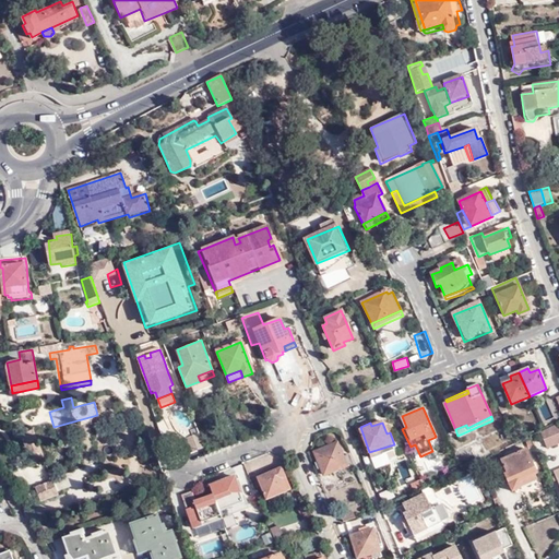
[(558,430),(557,425),(540,432),(548,449),(558,443),(558,430)]
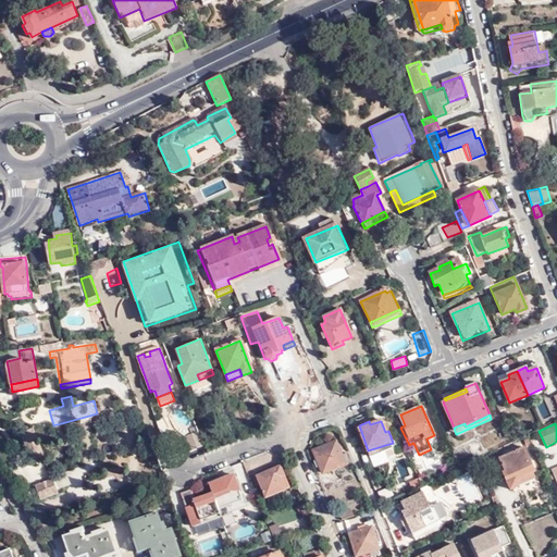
[(36,426),(23,430),(31,465),(45,461),(36,426)]
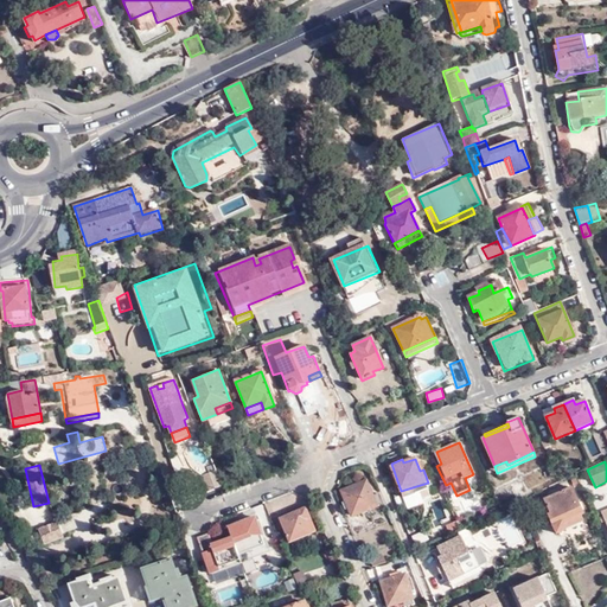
[(206,492),(221,487),(216,472),(202,477),(206,492)]
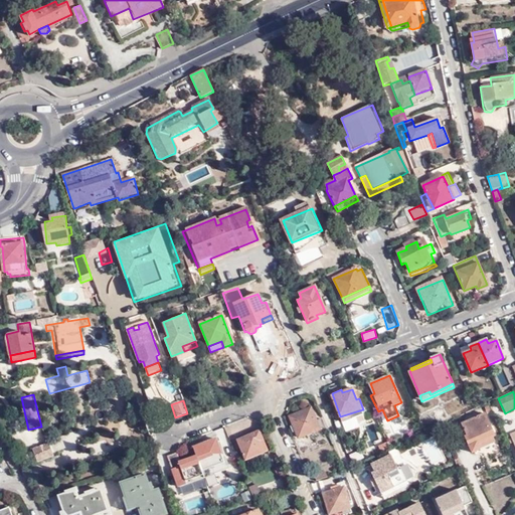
[(291,416),(294,424),(296,431),(298,436),(318,427),(318,426),(322,424),(320,419),(316,420),(310,408),(291,416)]
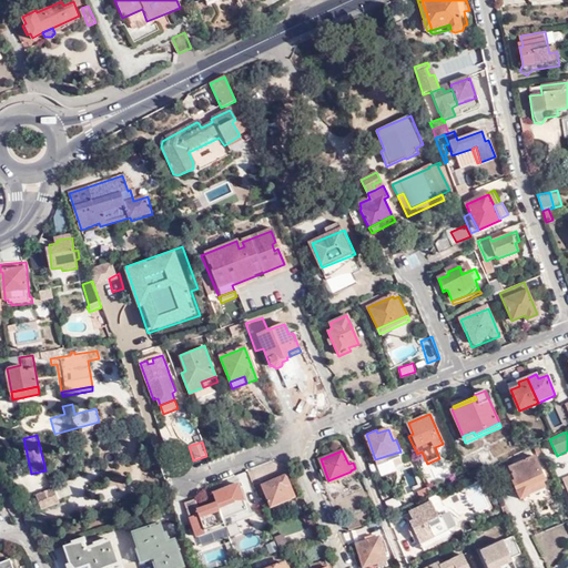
[(401,452),(375,459),(377,466),(399,458),(398,456),(402,455),(401,452)]
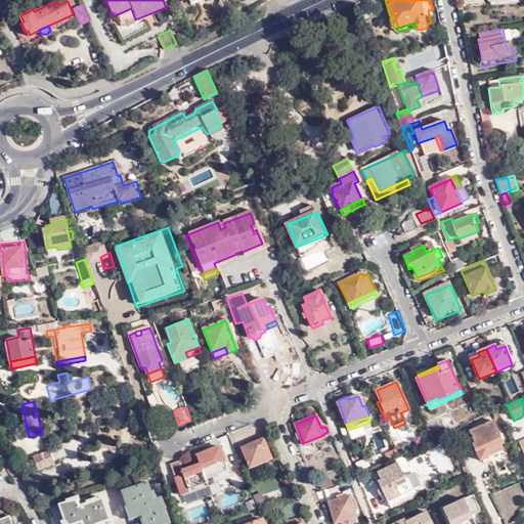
[(489,457),(488,456),(486,451),(501,445),(504,443),(494,421),(469,432),(481,461),(489,457)]
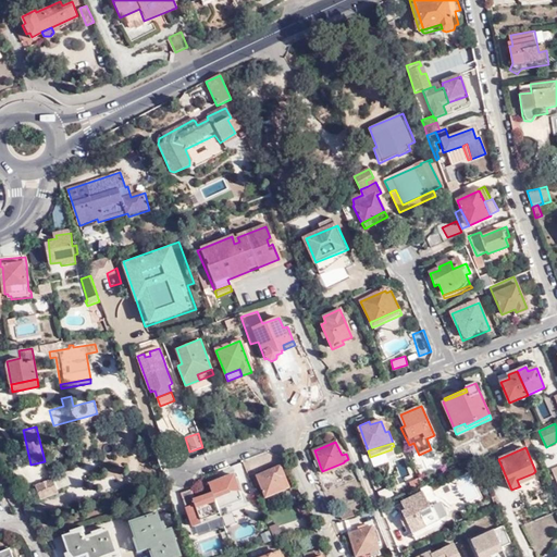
[(281,467),(257,477),(265,498),(286,491),(283,483),(286,481),(281,467)]
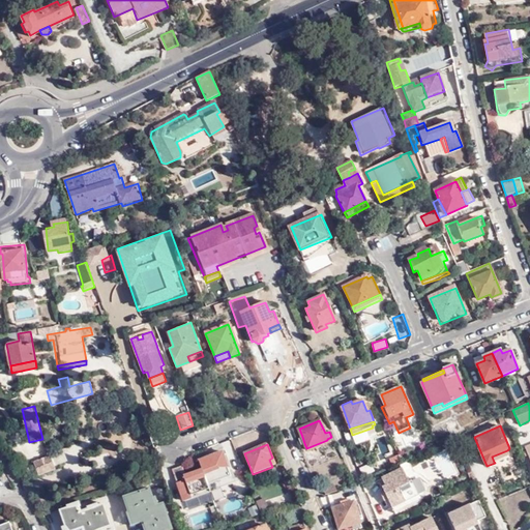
[(507,450),(492,457),(494,462),(508,454),(507,450)]
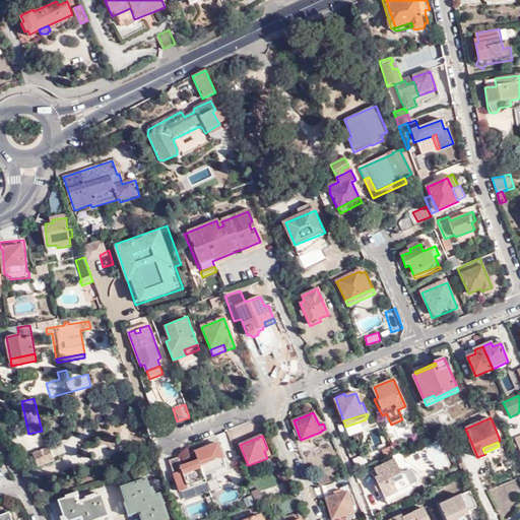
[(179,461),(171,464),(176,479),(184,477),(188,489),(206,481),(206,480),(220,474),(219,472),(228,469),(219,445),(195,454),(199,466),(183,472),(179,461)]
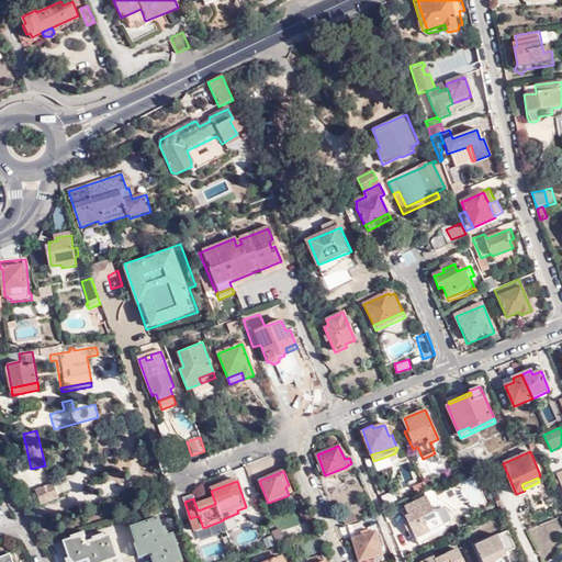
[(69,482),(56,487),(59,495),(72,490),(69,482)]
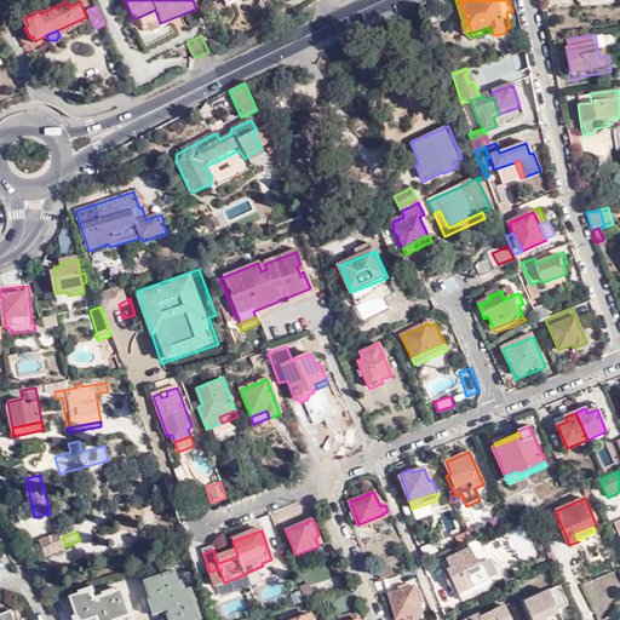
[(58,554),(68,550),(65,546),(62,538),(62,535),(52,540),(58,554)]
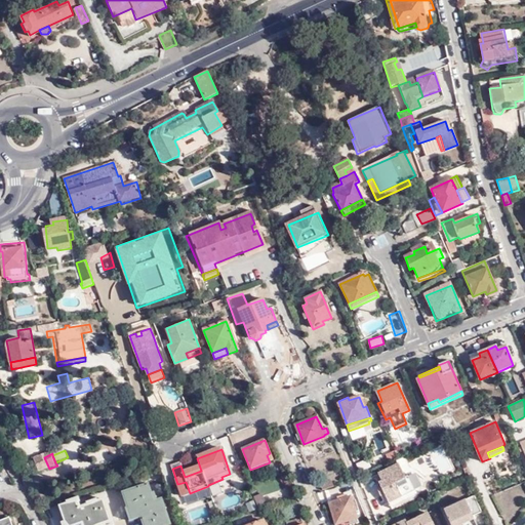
[(411,494),(402,476),(409,472),(403,459),(379,471),(381,474),(379,475),(382,483),(380,485),(381,488),(378,489),(388,507),(390,506),(411,494)]
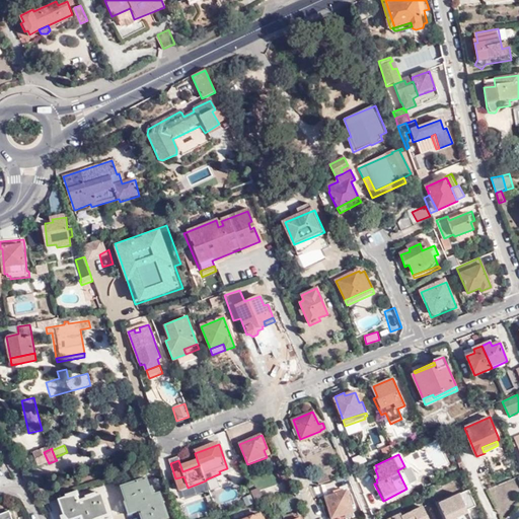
[(406,489),(385,500),(387,505),(416,491),(404,466),(397,470),(406,489)]
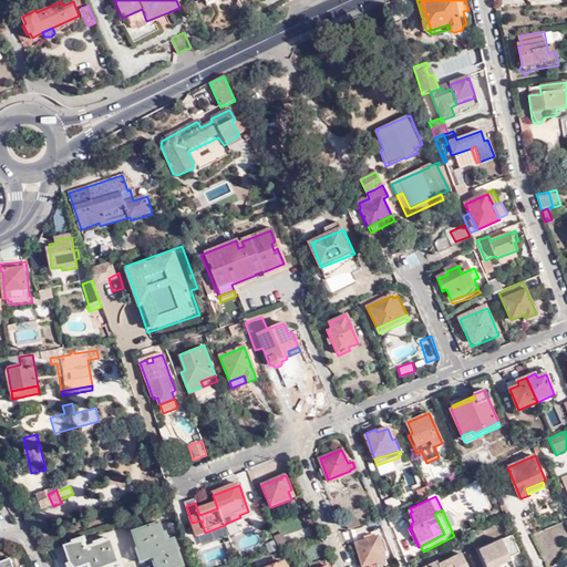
[(348,524),(349,531),(362,527),(360,519),(348,524)]
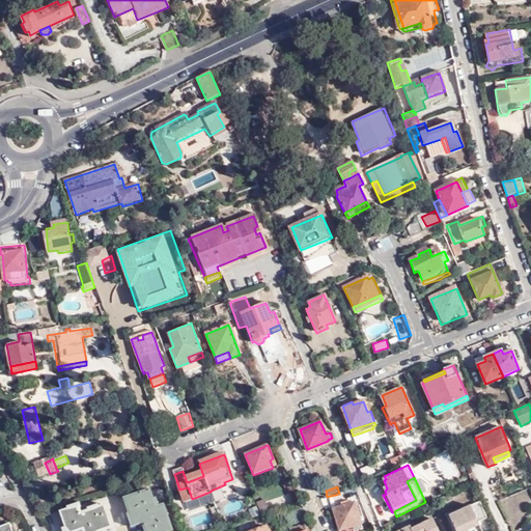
[(142,522),(143,526),(145,530),(172,530),(164,505),(161,507),(157,508),(155,501),(150,491),(124,500),(133,524),(142,522)]
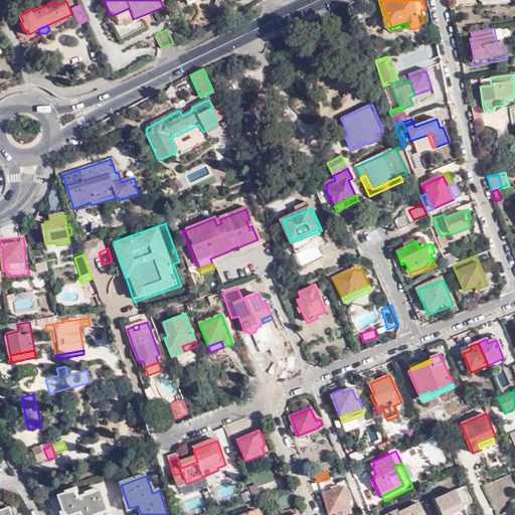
[(252,497),(261,494),(256,483),(248,486),(252,497)]
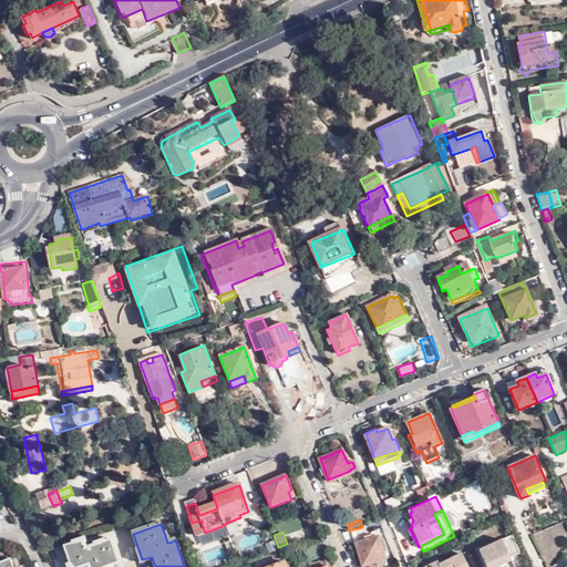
[(502,534),(495,537),(501,548),(507,545),(502,534)]
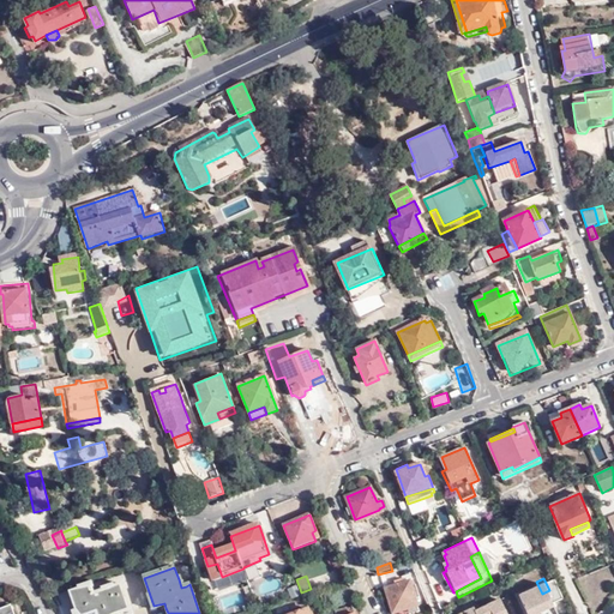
[(398,585),(385,589),(392,613),(393,613),(422,605),(415,585),(411,587),(410,582),(404,584),(403,581),(398,582),(398,585)]
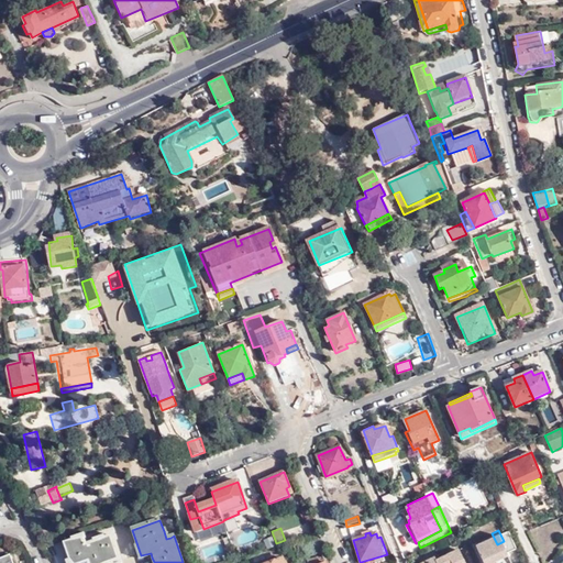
[(120,562),(121,562),(111,538),(91,544),(92,547),(88,548),(84,537),(66,543),(73,562),(120,562)]
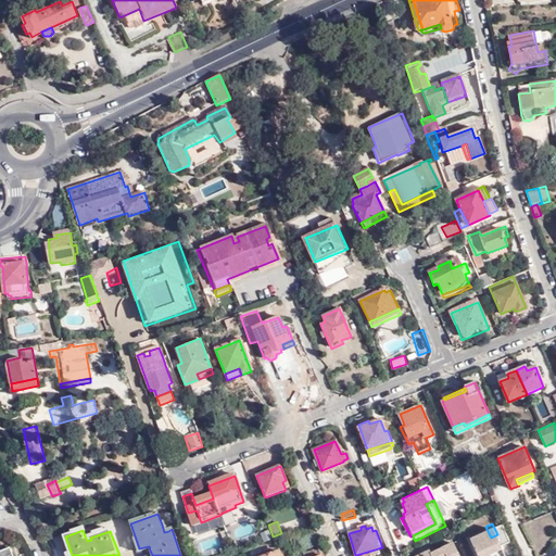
[(269,530),(260,531),(262,540),(270,539),(269,530)]
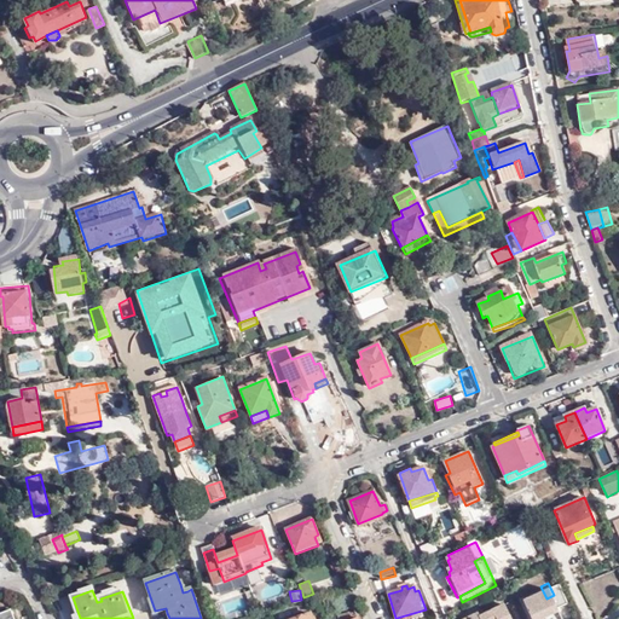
[(236,595),(217,602),(220,613),(239,606),(236,595)]
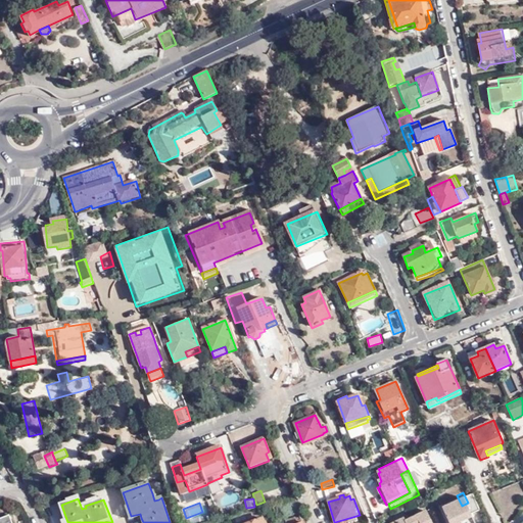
[(297,503),(283,508),(284,511),(298,506),(297,503)]
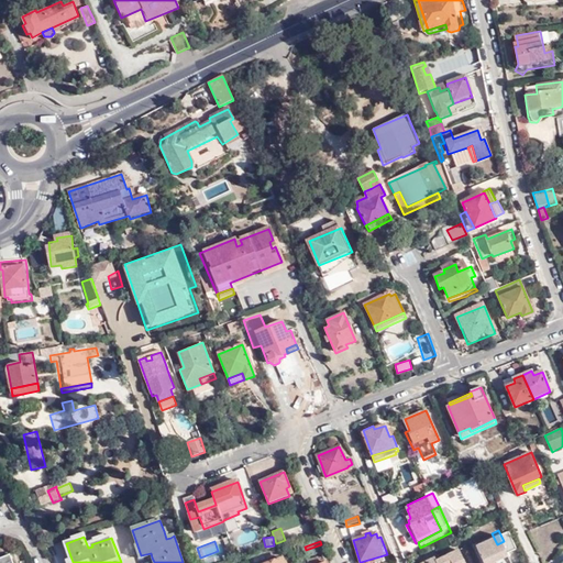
[(505,562),(497,544),(481,553),(485,562),(505,562)]
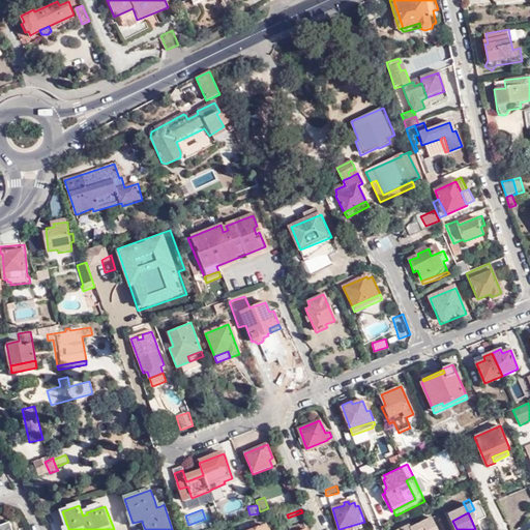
[(436,529),(431,519),(408,529),(406,527),(399,529),(436,529)]
